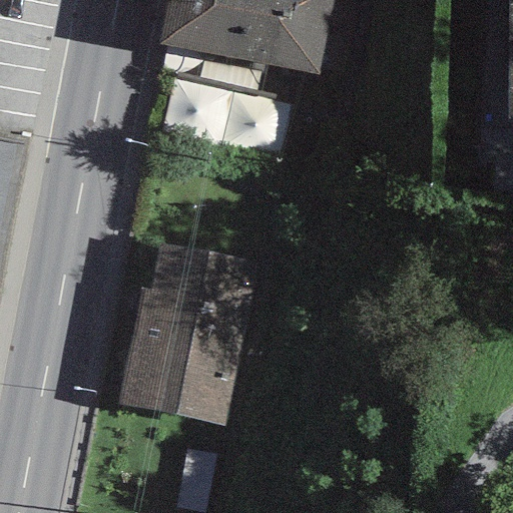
[(317,74),(332,0),(167,0),(159,46),(317,74)]
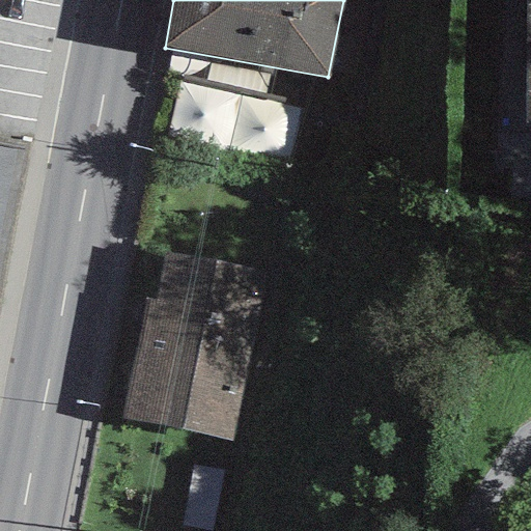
[(176,154),(299,174),(309,117),(186,96),(176,154)]
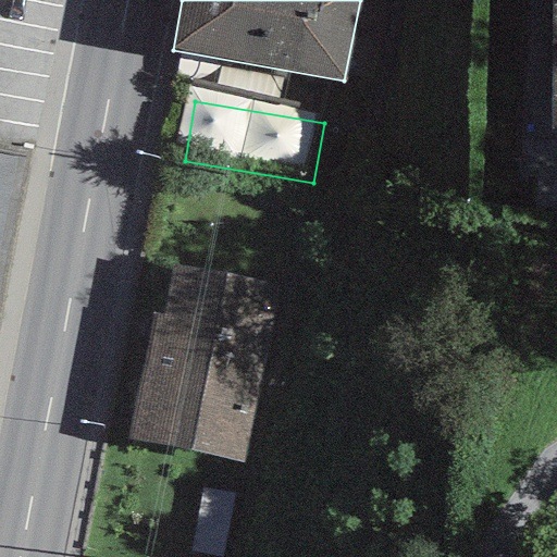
[(0,155),(0,285),(24,158),(0,155)]
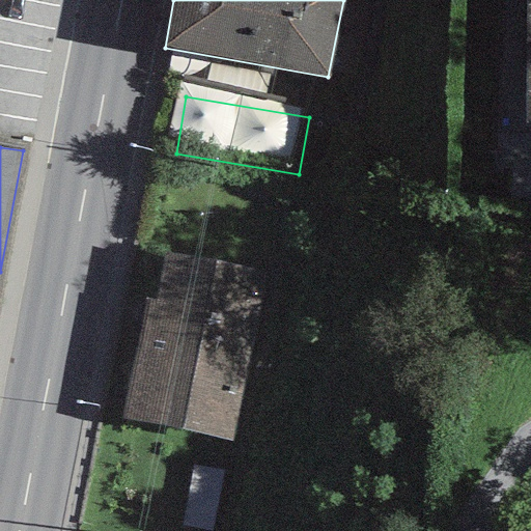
[(165,251),(155,300),(255,323),(266,274),(165,251)]
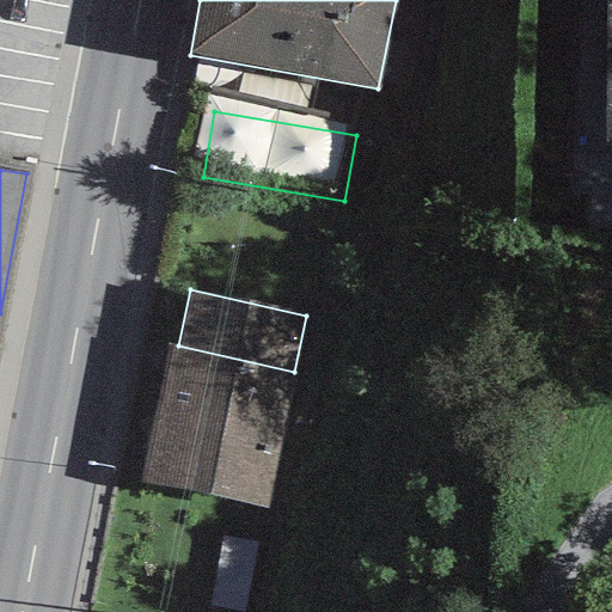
[(139,483),(267,507),(294,372),(178,346),(165,346),(139,483)]
